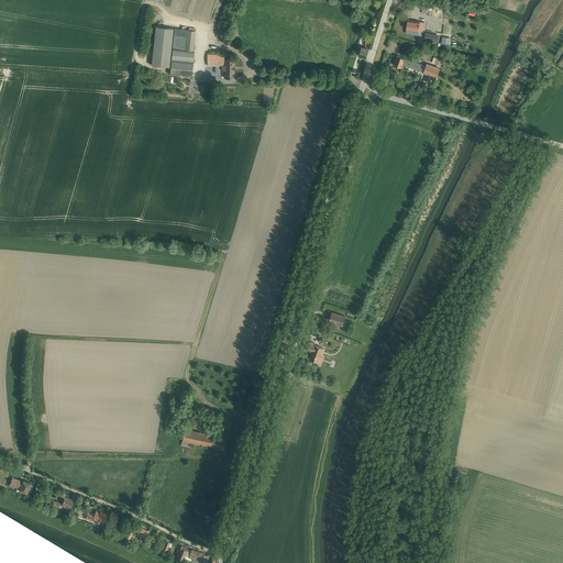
[(406,30),(419,32),(419,31),(423,32),(424,23),(408,20),(406,30)]
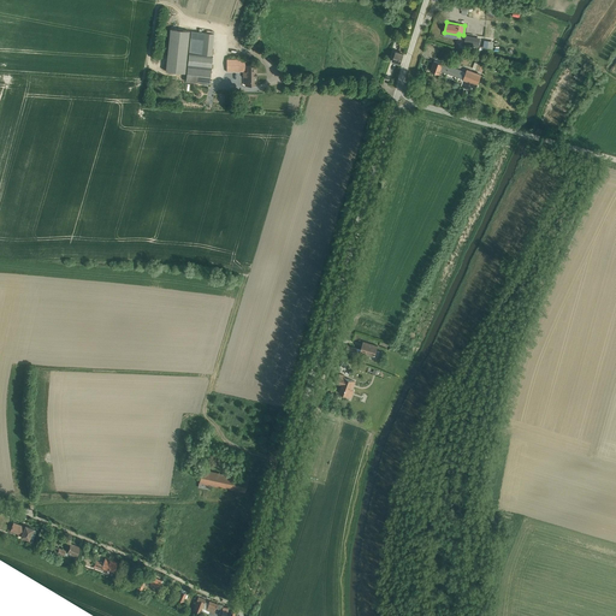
[(170,29),(165,71),(185,73),(189,31),(182,30),(170,29)]
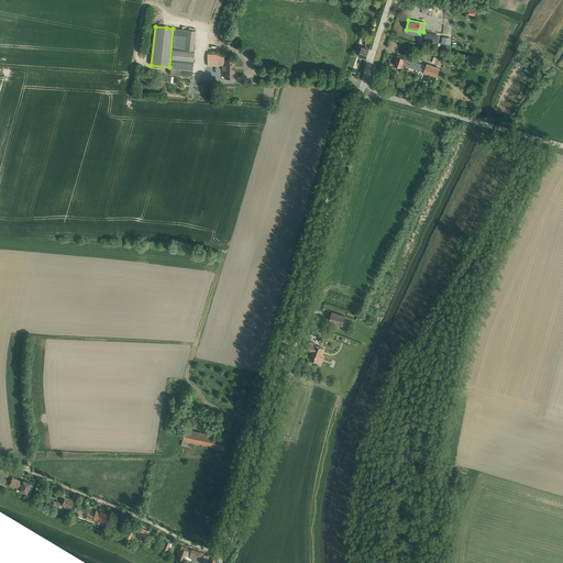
[(172,62),(194,64),(194,56),(195,51),(194,51),(196,31),(175,29),(172,62)]
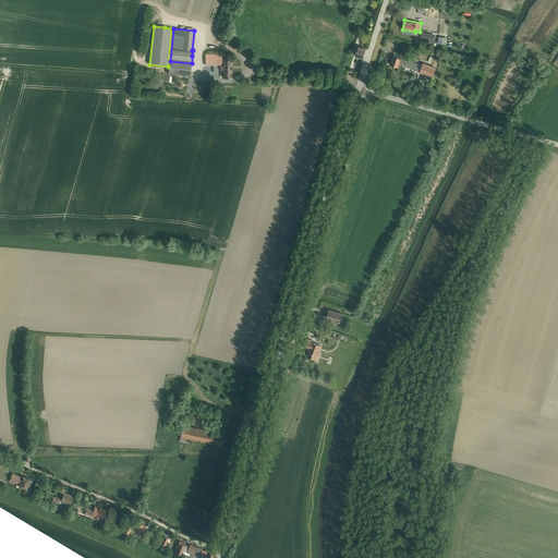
[(421,38),(421,40),(434,44),(434,40),(435,35),(422,33),(421,38)]
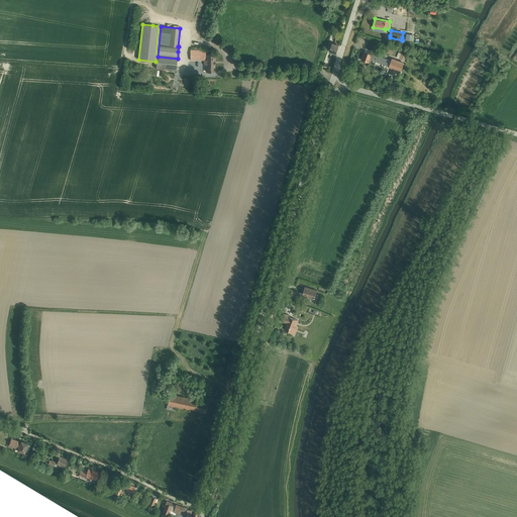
[(331,45),(329,52),(336,55),(339,45),(332,43),(333,42),(331,41),(330,45),(331,45)]
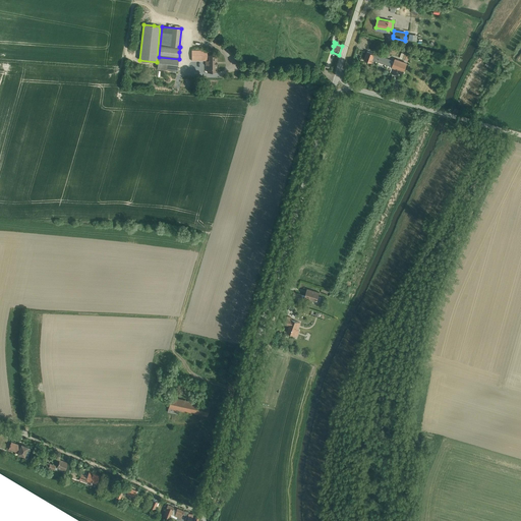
[(209,51),(192,50),(191,60),(206,61),(206,65),(208,65),(208,72),(217,72),(217,55),(209,55),(209,51)]
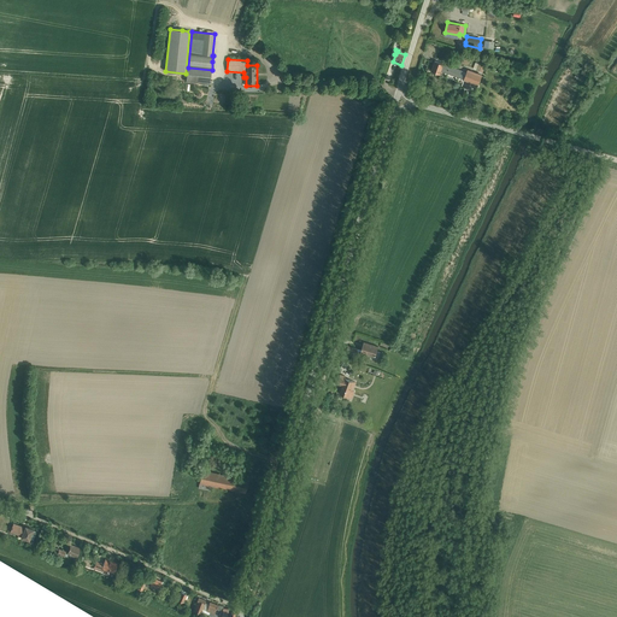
[(435,62),(432,71),(440,75),(441,71),(464,80),(464,81),(479,86),(482,75),(468,70),(466,72),(435,62)]
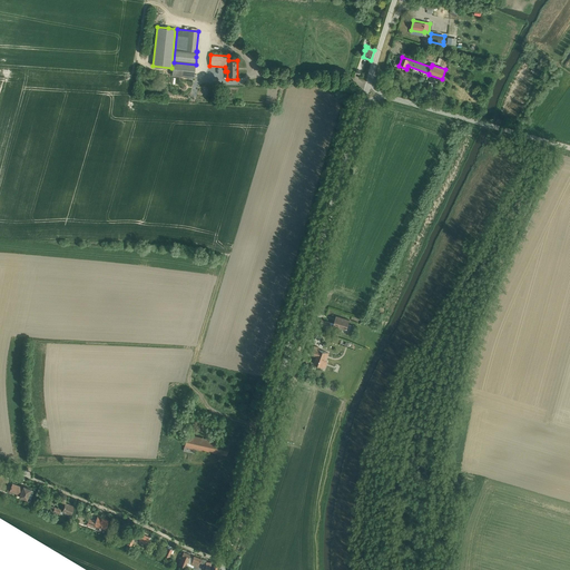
[(440,57),(436,64),(446,67),(449,60),(440,57)]
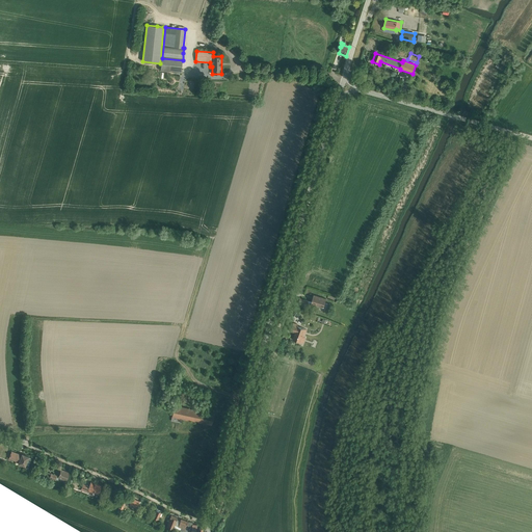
[(183,60),(162,58),(161,71),(176,72),(176,74),(181,75),(182,64),(183,60)]
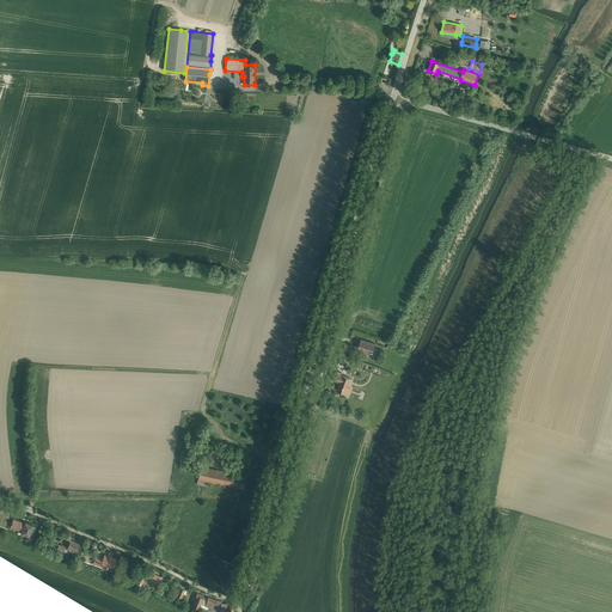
[(574,72),(568,78),(574,84),(576,81),(579,84),(585,77),(580,73),(577,75),(574,72)]
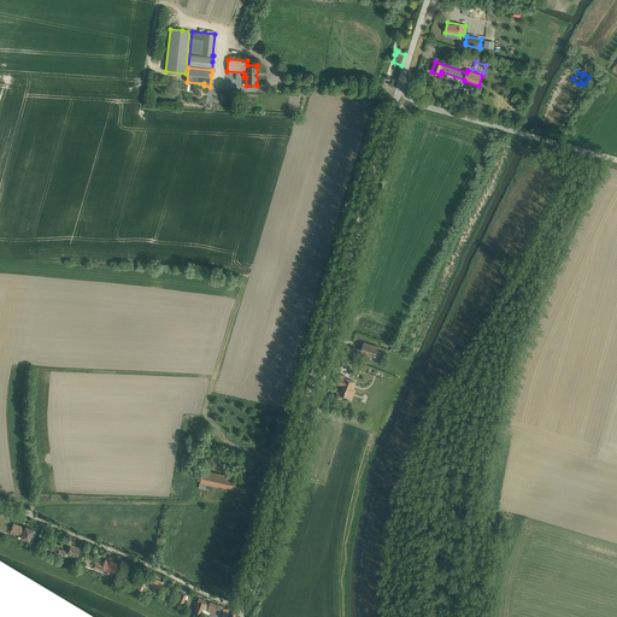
[(347,351),(352,352),(357,353),(357,352),(360,353),(375,358),(378,346),(364,342),(362,350),(348,346),(347,351)]
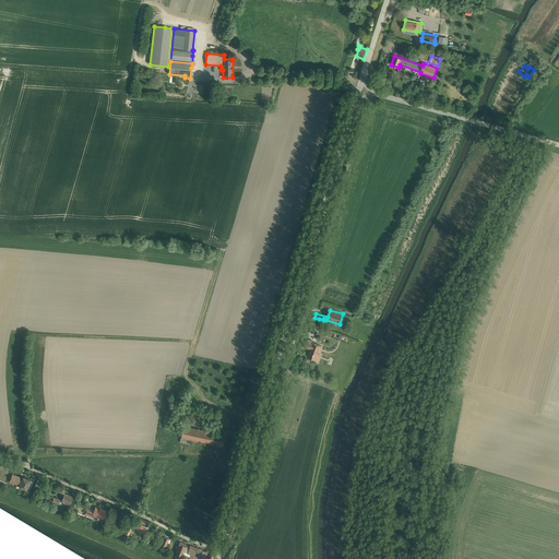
[(308,341),(306,347),(311,349),(310,353),(310,352),(308,357),(318,360),(322,346),(308,341)]
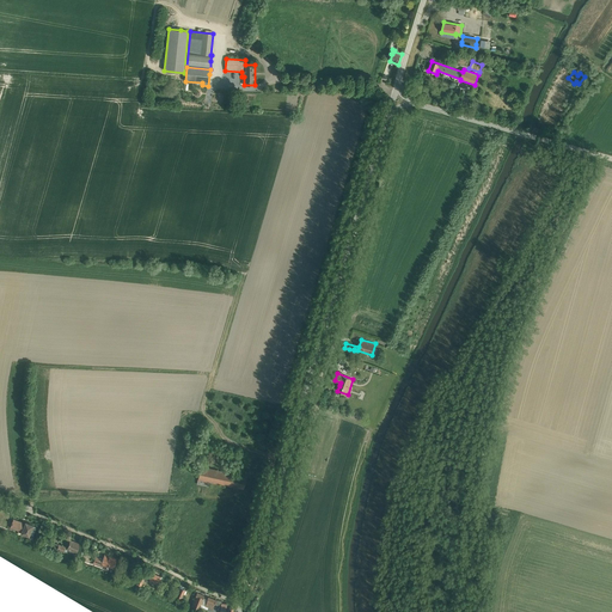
[(384,387),(378,395),(385,399),(390,391),(384,387)]
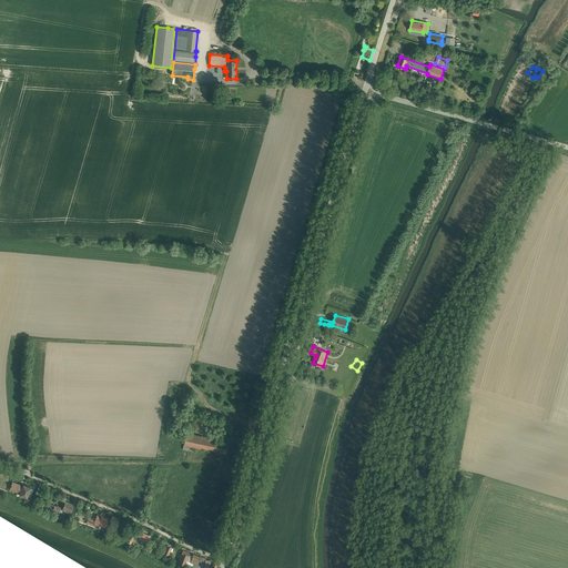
[(212,426),(214,421),(200,417),(199,422),(212,426)]
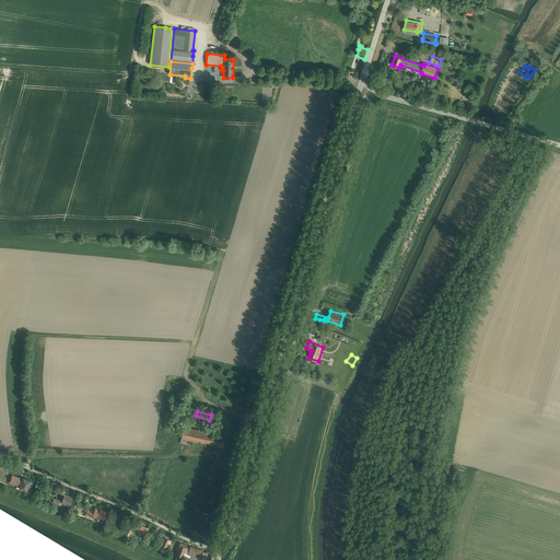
[(211,415),(209,420),(220,423),(222,416),(212,412),(211,415)]
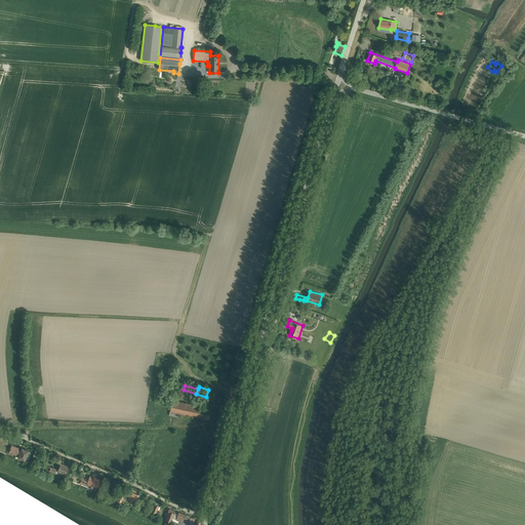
[(169,411),(180,413),(209,418),(211,409),(172,400),(169,411)]
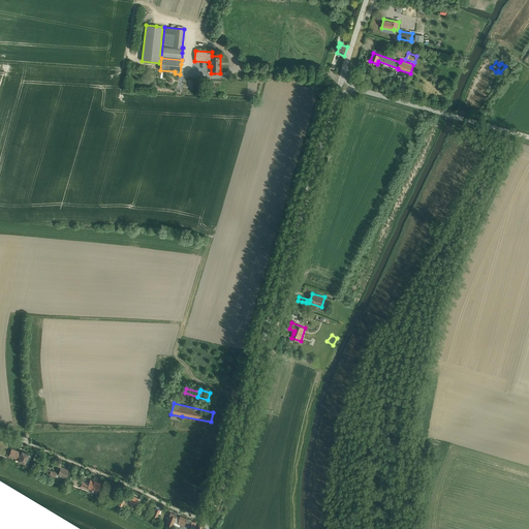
[(26,462),(29,455),(22,452),(22,453),(11,448),(9,456),(19,460),(19,461),(25,463),(26,462)]
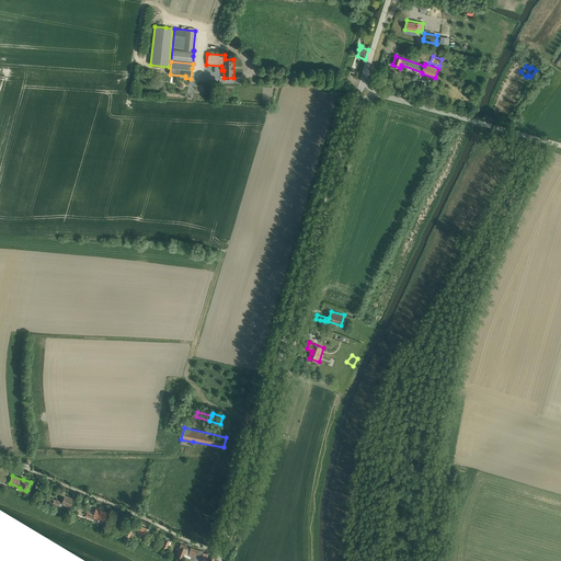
[(65,495),(61,504),(70,507),(73,499),(65,495)]
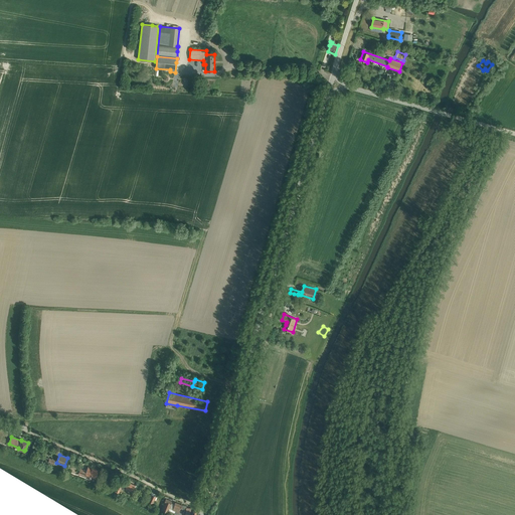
[(80,469),(78,475),(82,476),(83,474),(86,475),(96,479),(99,471),(89,467),(87,471),(80,469)]
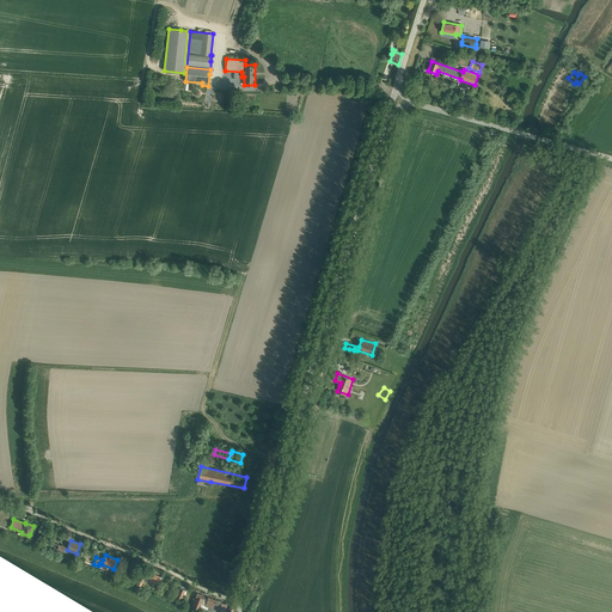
[(136,573),(134,577),(138,579),(136,583),(141,586),(145,576),(144,576),(140,574),(139,575),(136,573)]
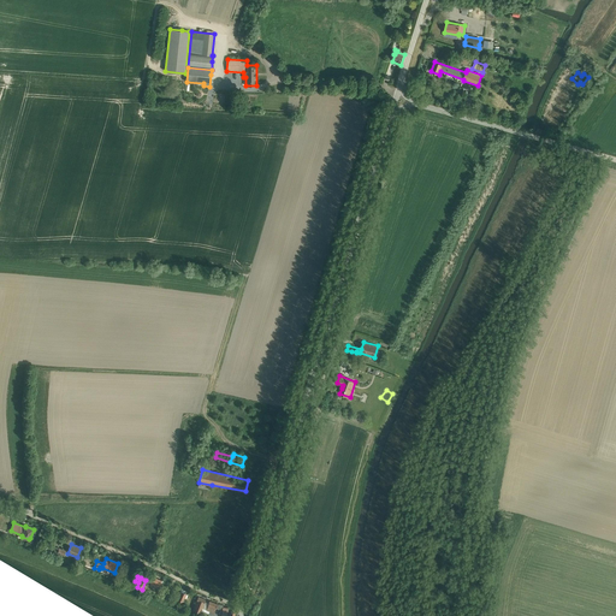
[(147,581),(146,585),(149,586),(150,584),(158,587),(161,580),(155,578),(153,581),(152,581),(150,582),(147,581)]
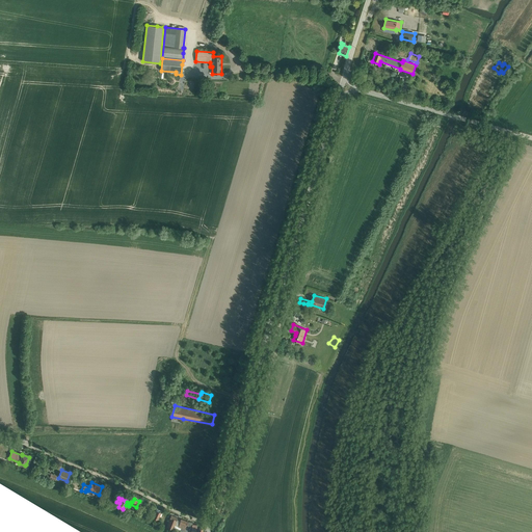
[(152,514),(151,517),(154,519),(154,520),(156,521),(157,521),(158,521),(158,520),(159,521),(162,513),(161,512),(156,510),(156,512),(153,511),(151,514),(152,514)]
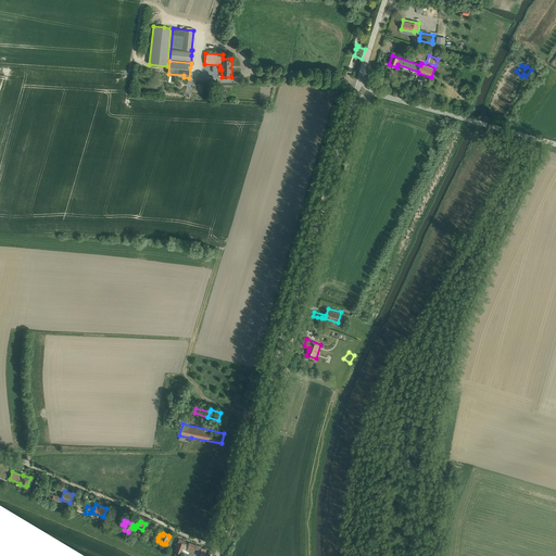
[(186,541),(179,539),(174,551),(181,553),(181,552),(189,554),(188,555),(212,555),(213,550),(201,548),(202,546),(198,545),(198,546),(189,543),(189,544),(187,551),(182,548),(185,543),(186,541)]
